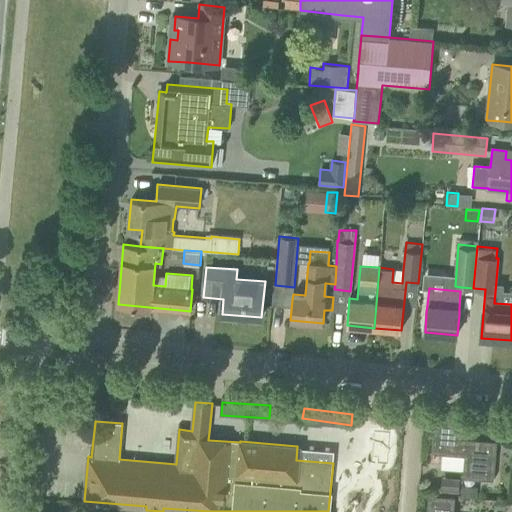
[(441,467),(463,469),(466,438),(460,438),(461,416),(435,413),(431,452),(443,453),(441,467)]
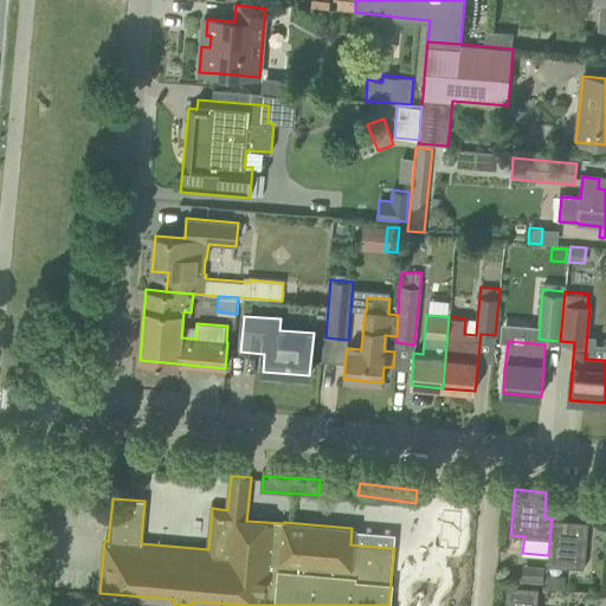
[(552,519),(548,555),(547,565),(584,568),(588,522),(552,519)]
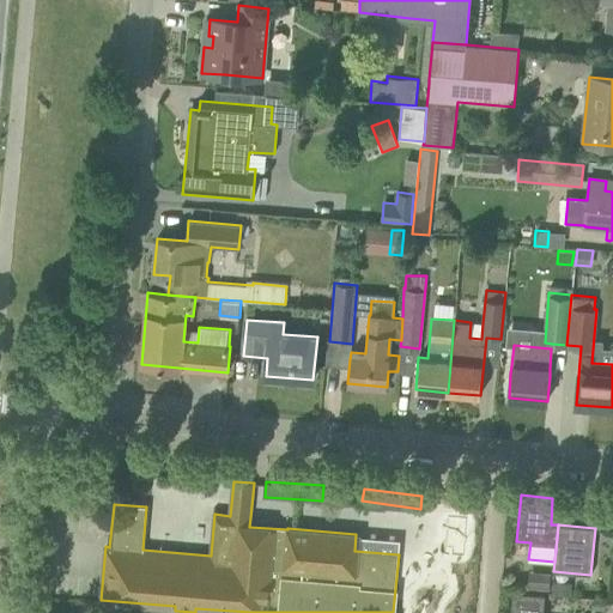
[(548,590),(550,574),(528,572),(527,589),(548,590)]
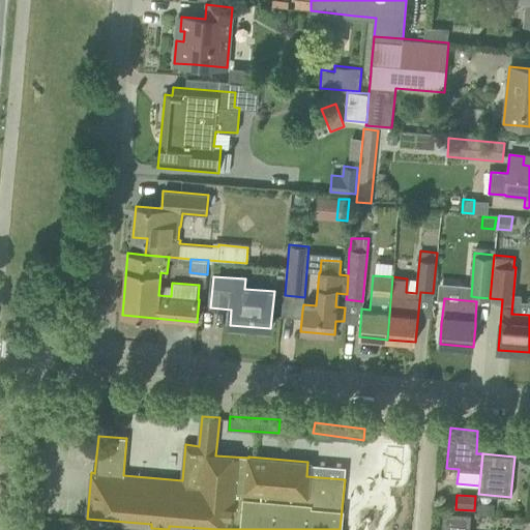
[(493,516),(493,505),(477,504),(476,514),(493,516)]
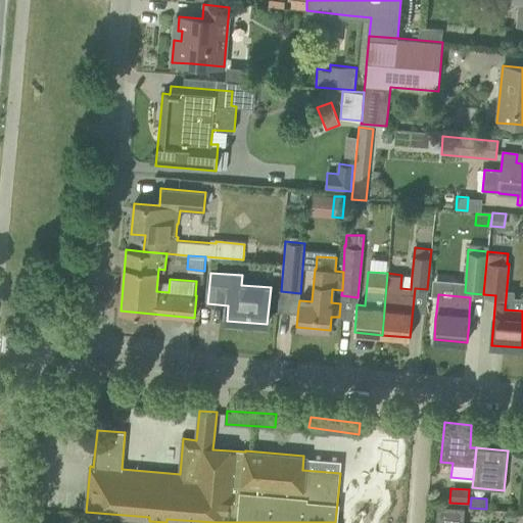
[(465,522),(466,521),(464,521),(465,508),(436,506),(434,522),(465,522)]
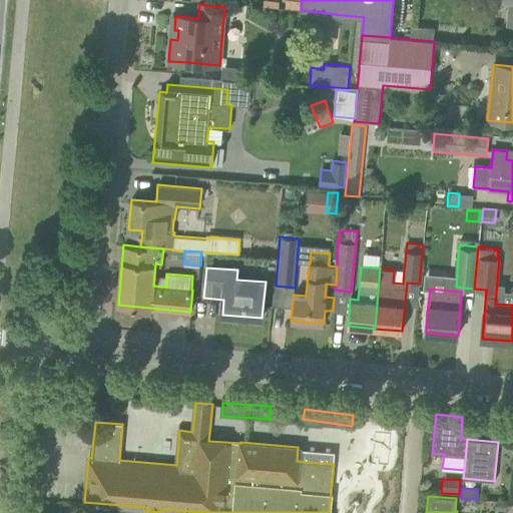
[(495,510),(505,511),(506,503),(495,502),(495,510)]
